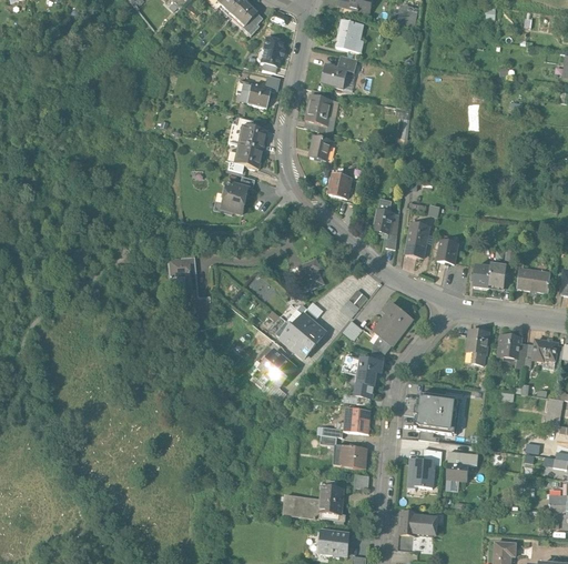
[(244,2),(241,0),(225,0),(220,7),(222,6),(232,14),(231,17),(244,2)]
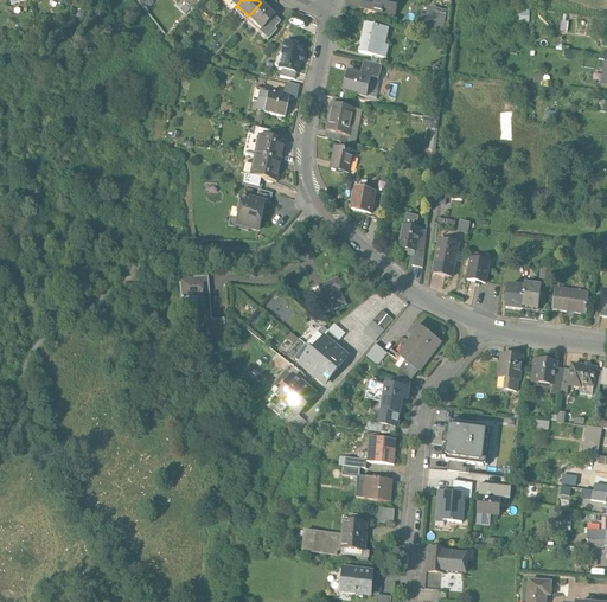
[(362,0),(362,4),(363,5),(382,8),(382,11),(395,14),(397,0),(362,0)]
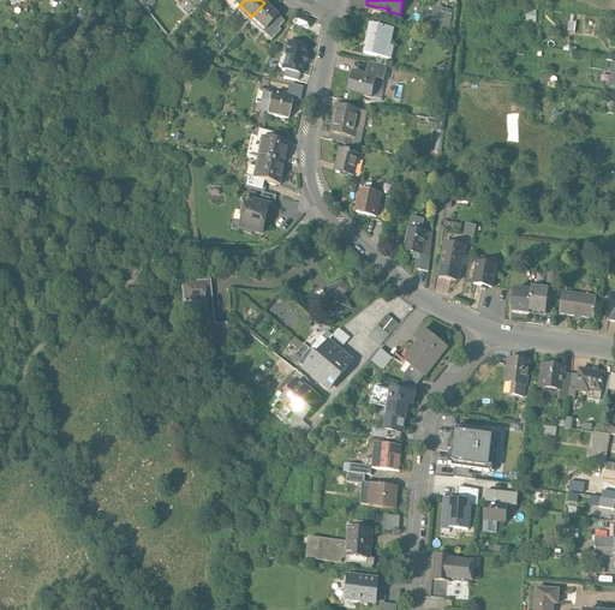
[(276,13),(264,3),(250,18),(251,19),(254,18),(263,27),(262,29),(263,29),(276,13)]
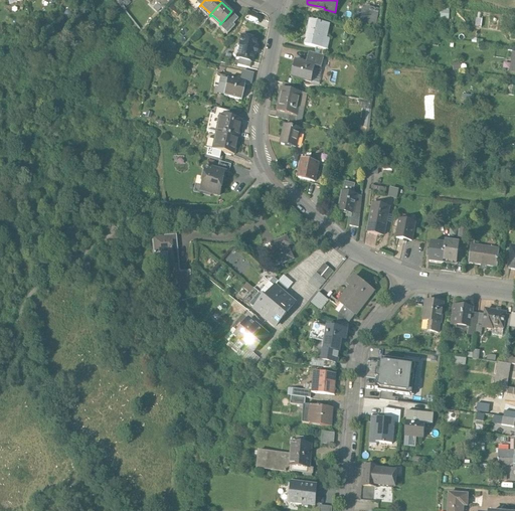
[(324,7),(308,4),(307,10),(323,13),(324,9),(324,7)]
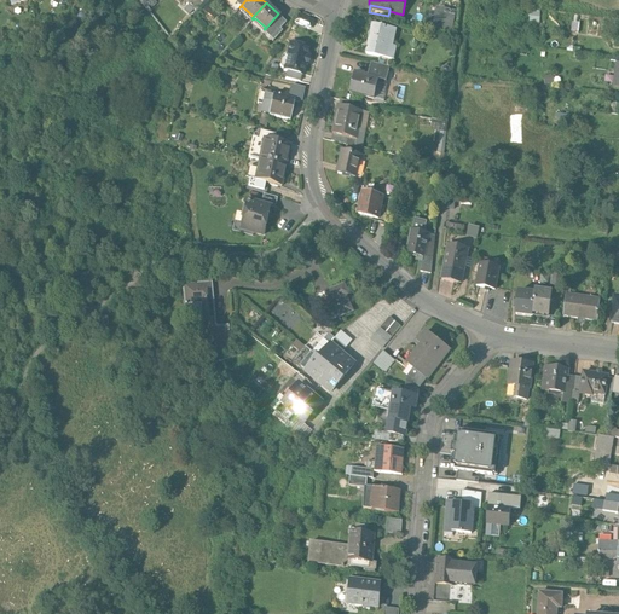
[(455,9),(437,5),(435,15),(431,15),(428,24),(451,29),(455,9)]
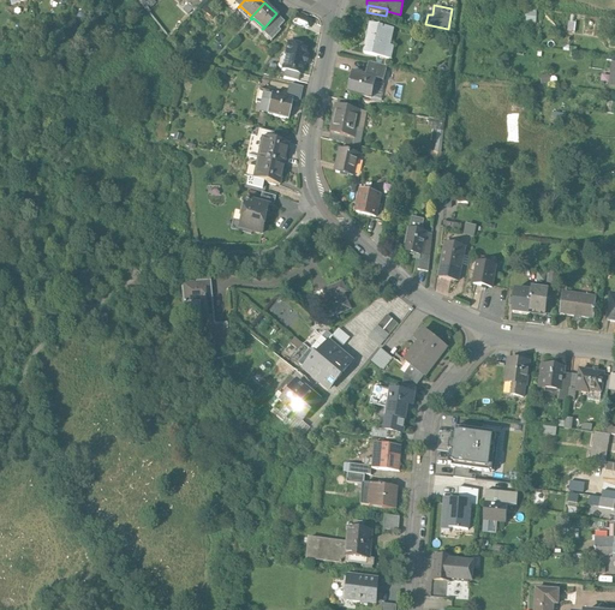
[(574,12),(574,18),(573,18),(573,28),(589,28),(589,13),(574,12)]
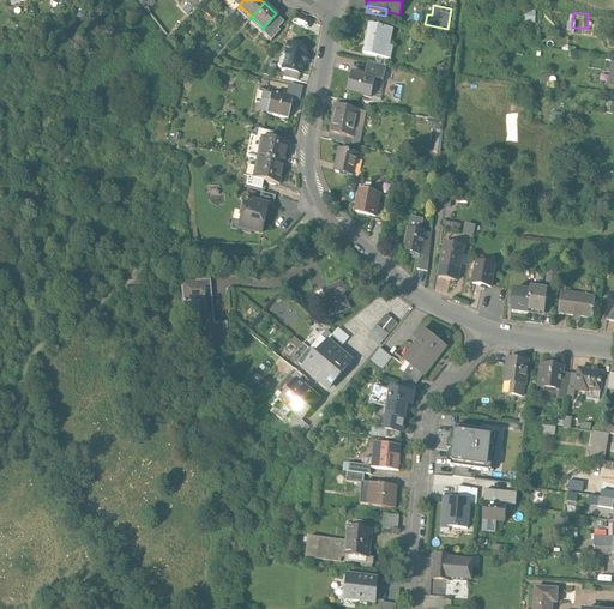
[(276,13),(263,29),(262,29),(259,30),(270,40),(278,29),(276,26),(283,19),(276,13)]
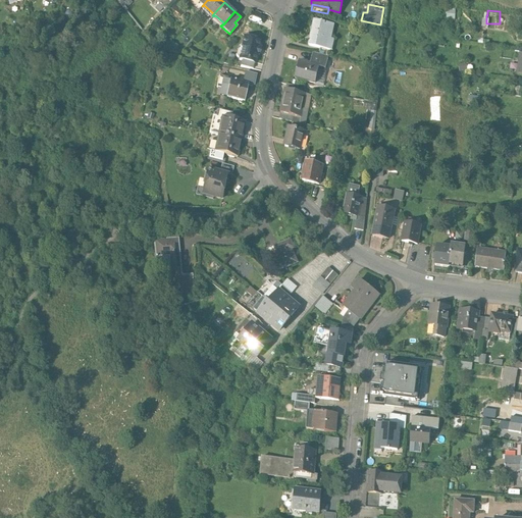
[(263,16),(251,11),(248,17),(260,22),(263,16)]
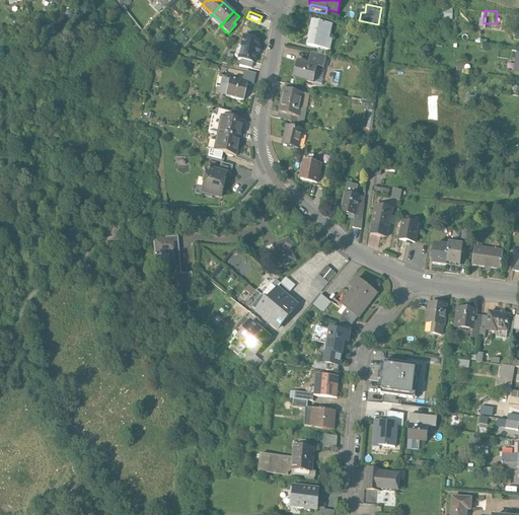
[(332,21),(312,17),(307,42),(318,44),(328,46),(329,47),(332,35),(328,35),(332,21)]
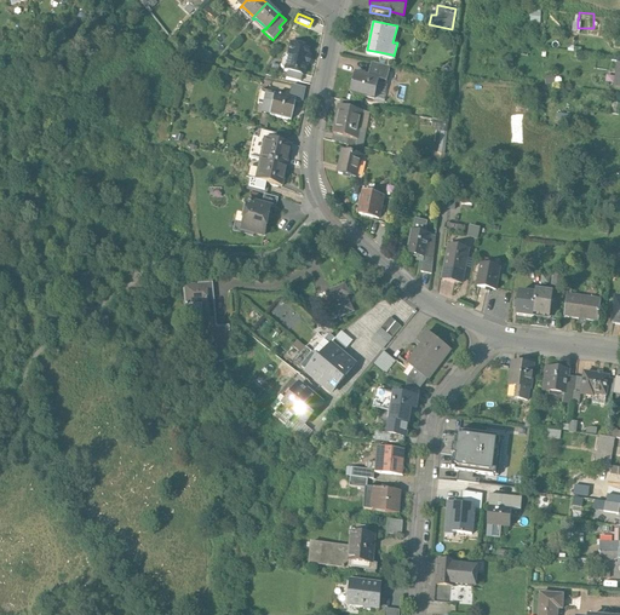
[(296,44),(290,42),(287,55),(285,55),(282,56),(281,63),(282,65),(285,65),(285,68),(287,69),(302,72),(303,72),(305,62),(308,62),(309,55),(306,53),(308,46),(303,45),(302,42),(297,41),(296,44)]
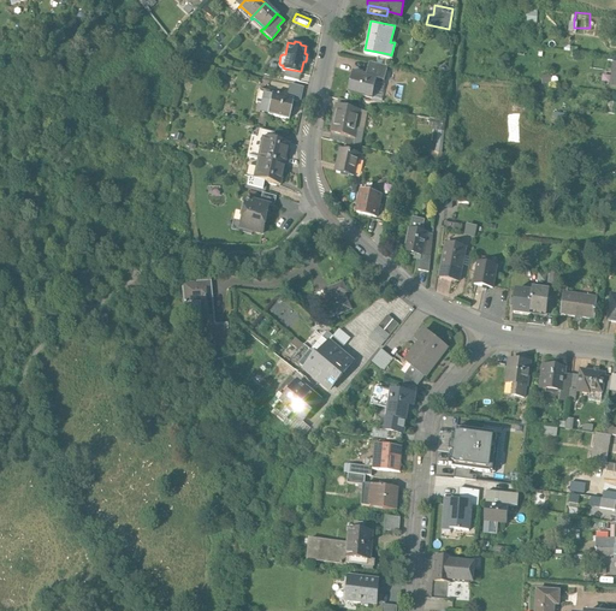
[(390,54),(378,52),(377,59),(388,61),(389,63),(390,54)]
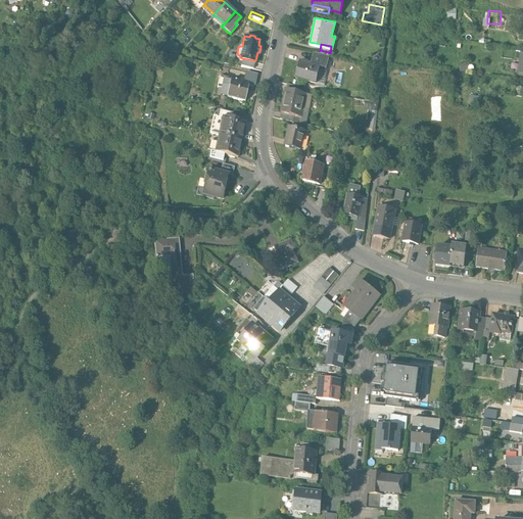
[(320,50),(314,49),(313,55),(328,58),(329,52),(320,50)]
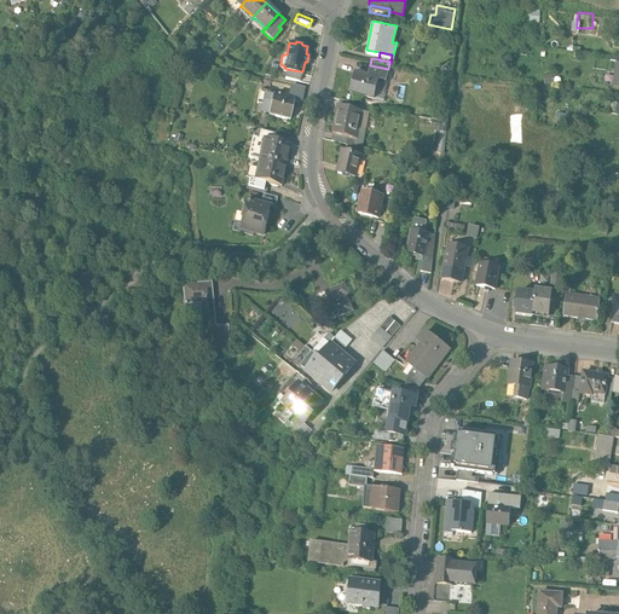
[(369,71),(356,69),(351,88),(374,93),(377,79),(386,80),(388,69),(370,65),(369,71)]
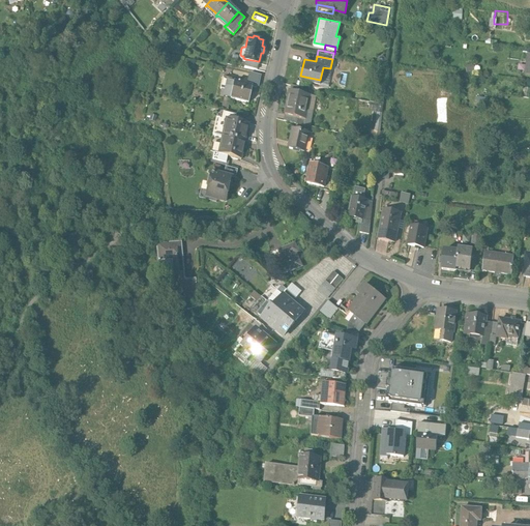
[(251,83),(228,78),(227,84),(226,84),(223,94),(247,99),(251,83)]
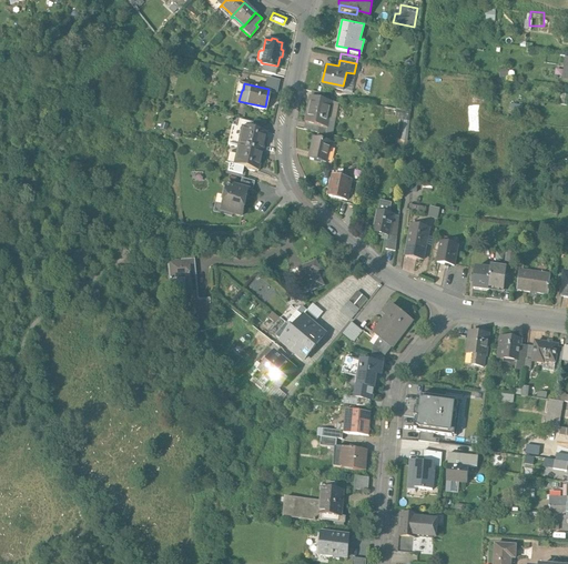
[(326,90),(313,87),(312,94),(325,97),(326,90)]
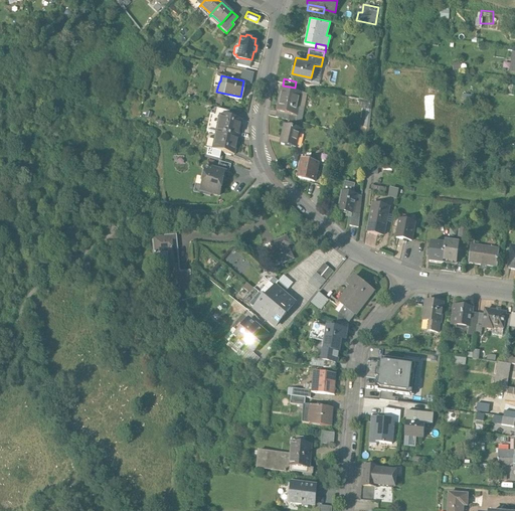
[(295,88),(283,86),(278,109),(297,113),(297,112),(302,113),(303,107),(298,106),(302,90),(295,88)]
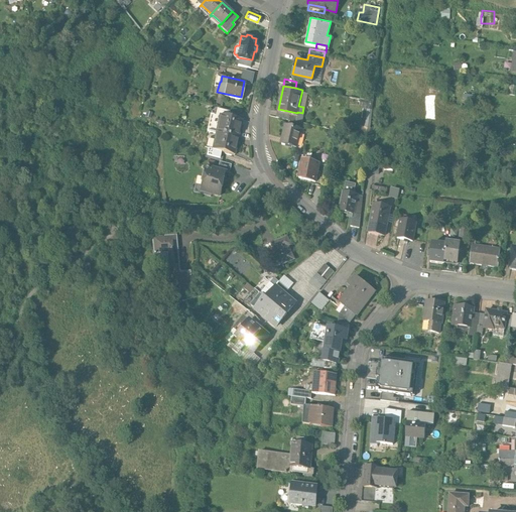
[(229,108),(217,105),(215,113),(219,114),(219,112),(228,114),(229,108)]
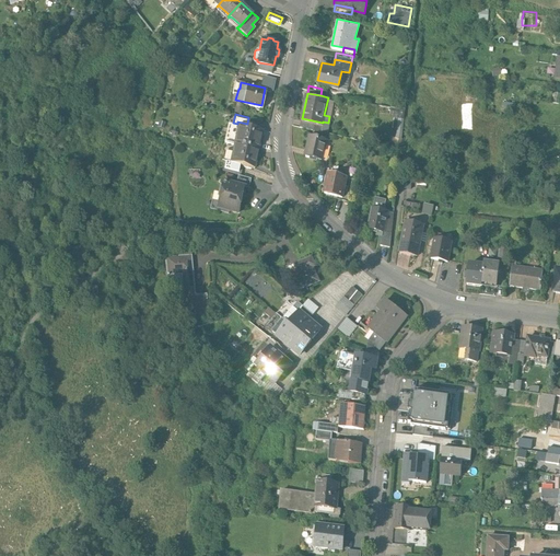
[(323,123),(302,118),(301,124),(326,129),(328,123),(323,122),(323,123)]
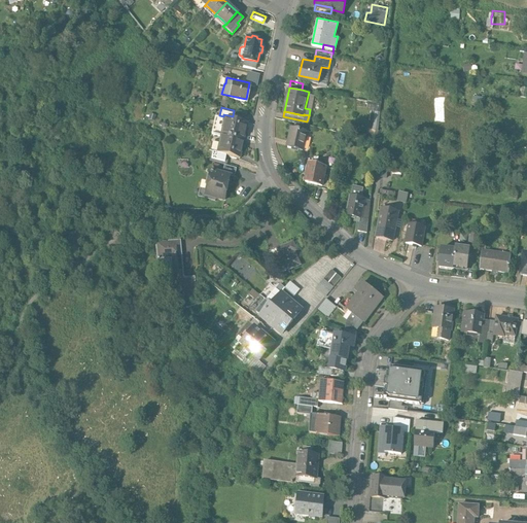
[(233,116),(223,114),(223,116),(219,134),(242,138),(246,119),(233,116)]
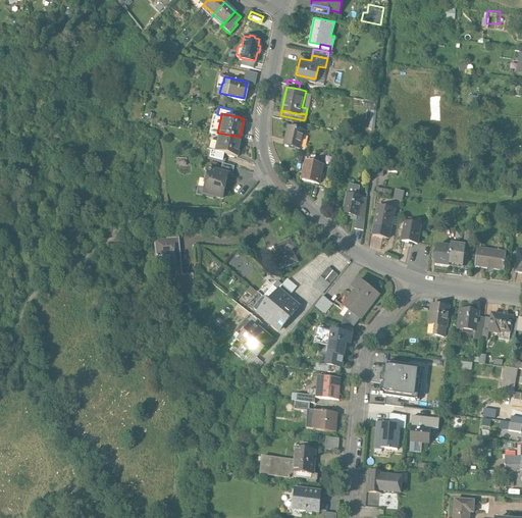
[(305,127),(291,124),(285,144),(301,147),(305,127)]
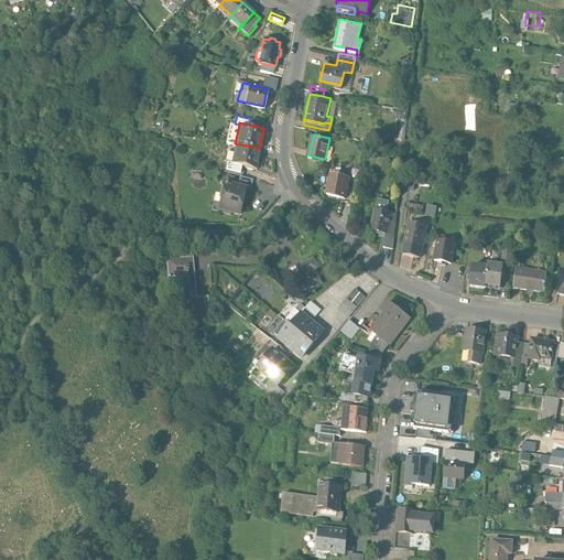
[(259,148),(235,143),(230,161),(240,164),(256,168),(259,148)]
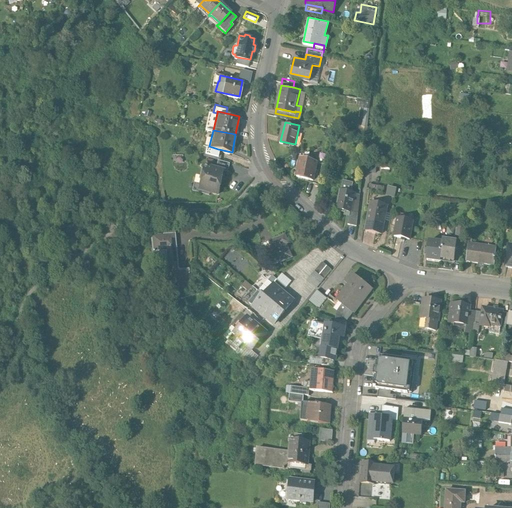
[(218,149),(209,146),(207,145),(205,152),(217,156),(218,149)]
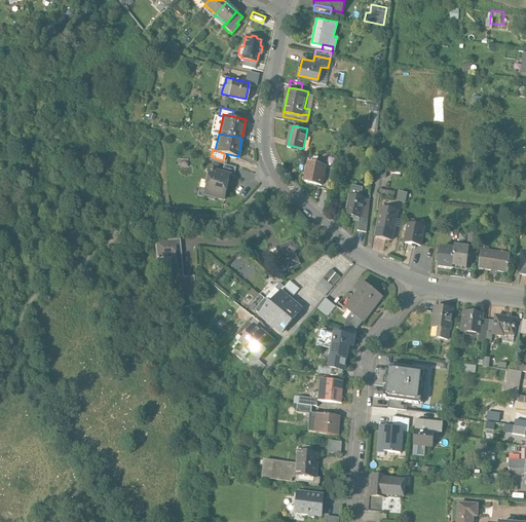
[(326,163),(308,159),(305,178),(322,181),(326,163)]
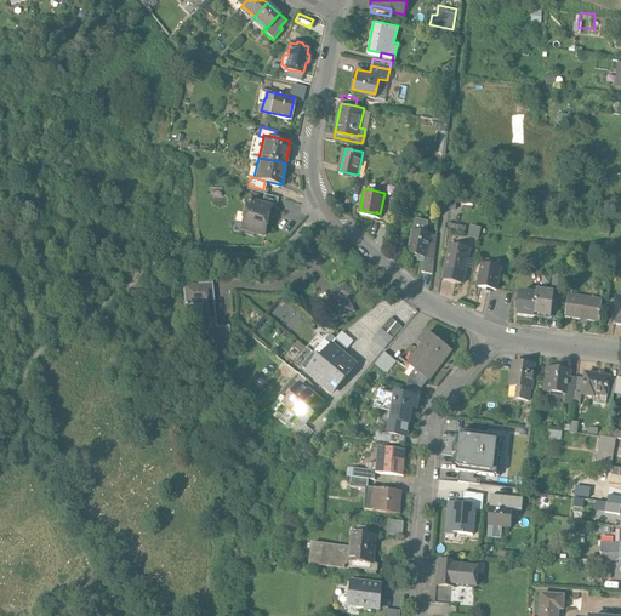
[(278,195),(263,192),(261,203),(271,205),(275,206),(278,195)]
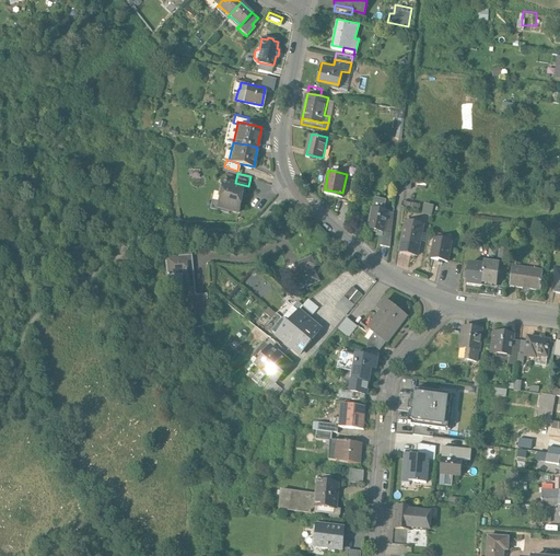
[(235,183),(222,181),(217,206),(238,210),(244,185),(235,183)]
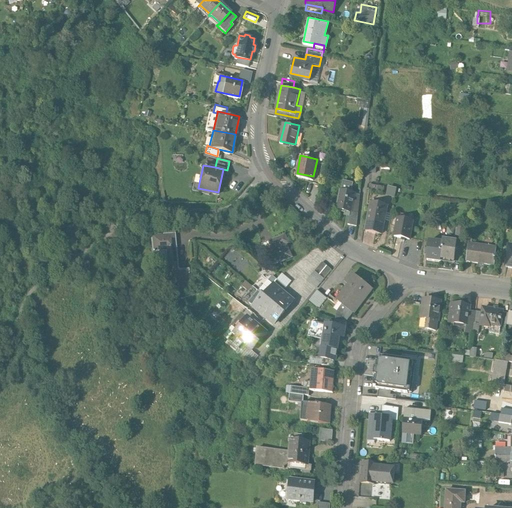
[(353,181),(342,178),(341,187),(337,205),(350,208),(351,206),(353,196),(354,190),(351,189),(353,181)]
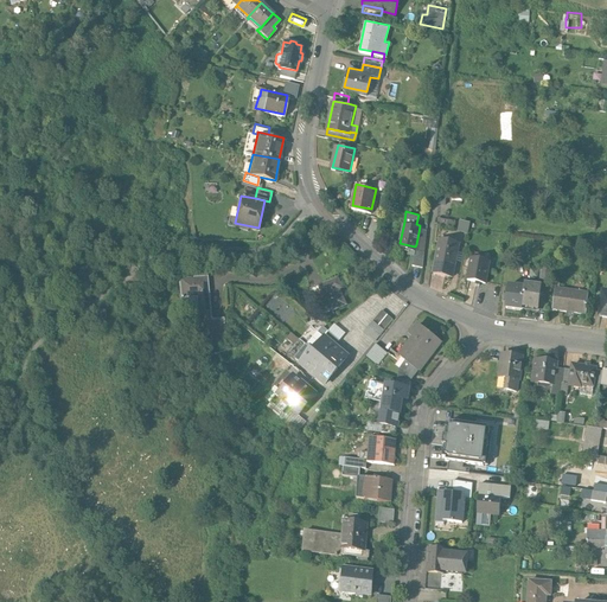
[(426,232),(419,232),(416,244),(425,247),(426,232)]
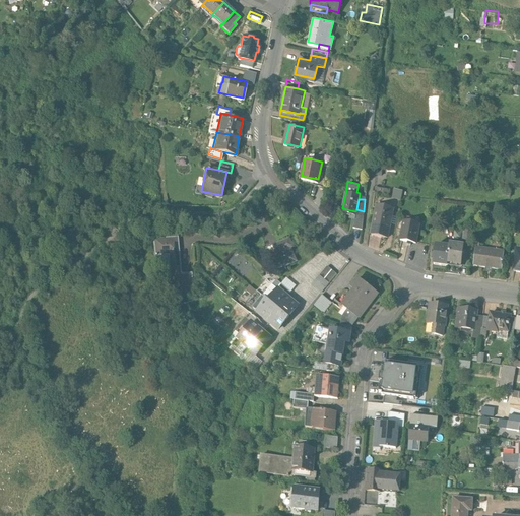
[(393,205),(377,202),(372,231),(387,234),(393,205)]
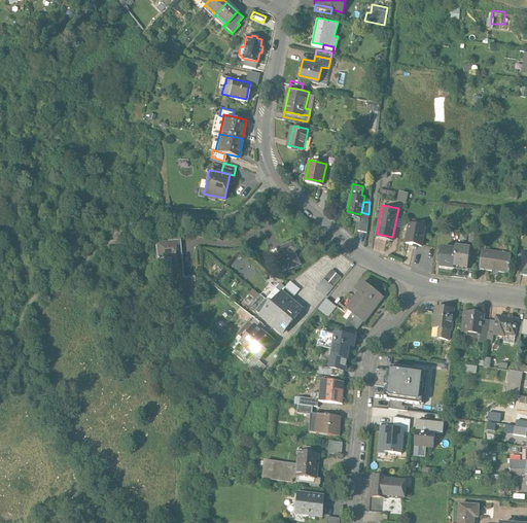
[(369,214),(361,212),(360,214),(357,225),(366,229),(369,214)]
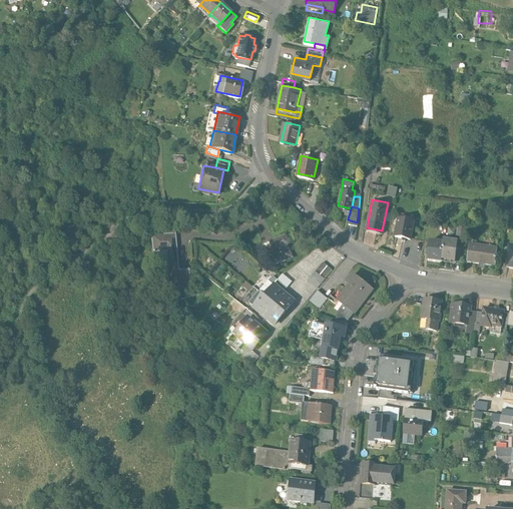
[(413,218),(393,214),(392,222),(396,222),(395,232),(402,234),(402,235),(405,236),(406,234),(410,235),(413,218)]
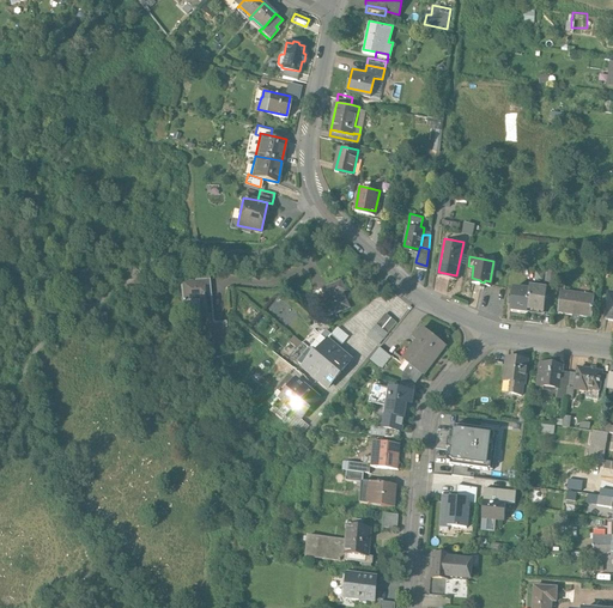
[(556,268),(547,267),(546,283),(554,284),(556,268)]
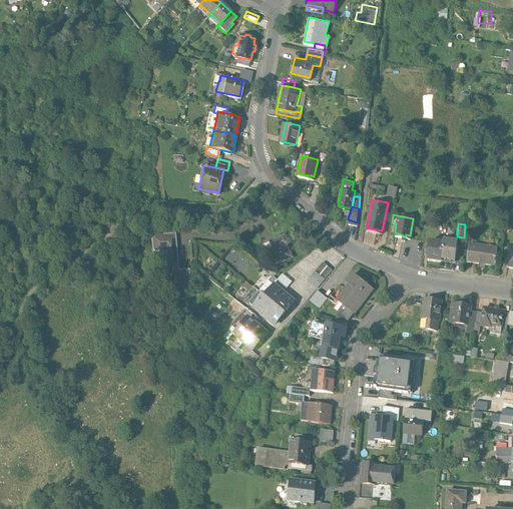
[(285,232),(270,240),(276,250),(268,255),(273,264),(292,253),(286,241),(289,239),(285,232)]
